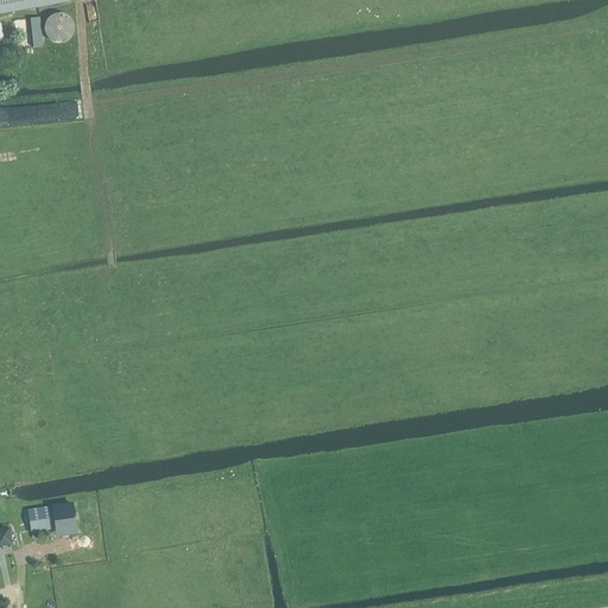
[(0,0),(0,13),(69,1),(68,0),(0,0)]
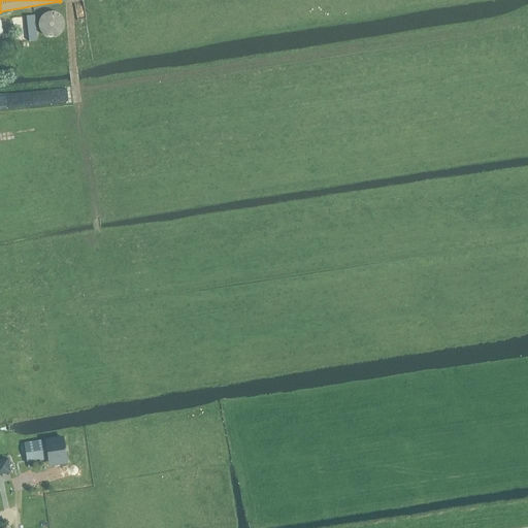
[(38,21),(37,25),(38,29),(40,33),(44,36),(48,37),(53,37),(57,36),(61,33),(63,29),(64,25),(63,20),(61,17),(57,13),(53,11),(48,11),(44,13),(40,17),(38,21)]
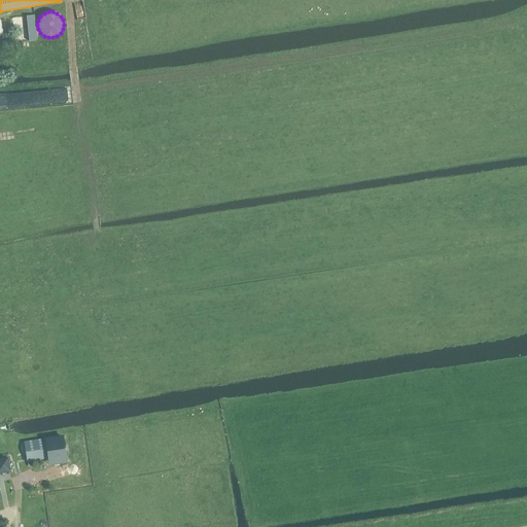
[(34,15),(26,15),(28,41),(36,40),(34,15)]
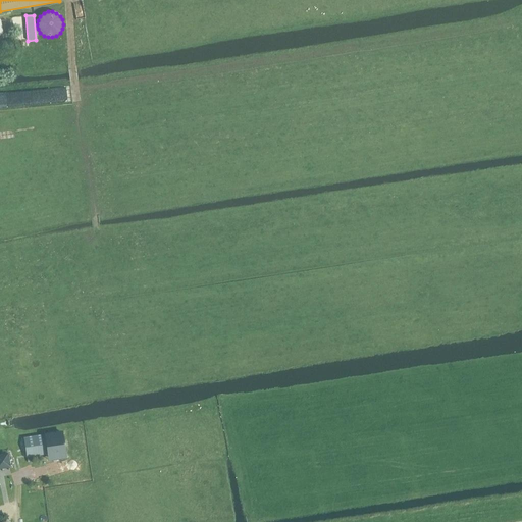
[(66,431),(51,433),(53,451),(57,451),(59,459),(70,457),(66,431)]
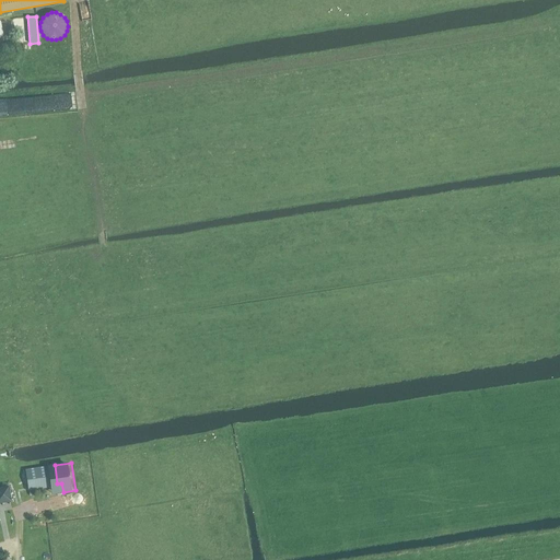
[(27,490),(57,483),(55,465),(24,470),(27,490)]
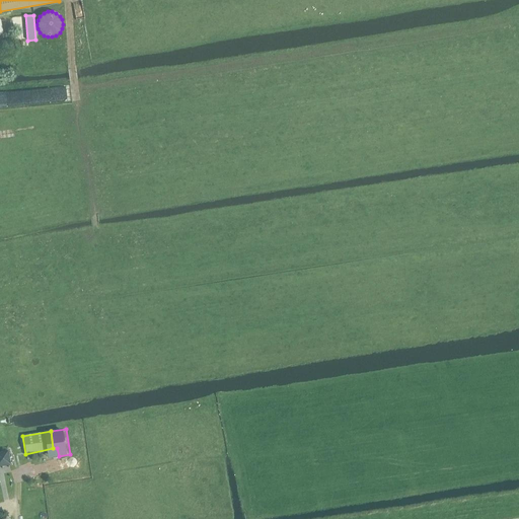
[(0,451),(0,466),(10,465),(7,450),(0,451)]
